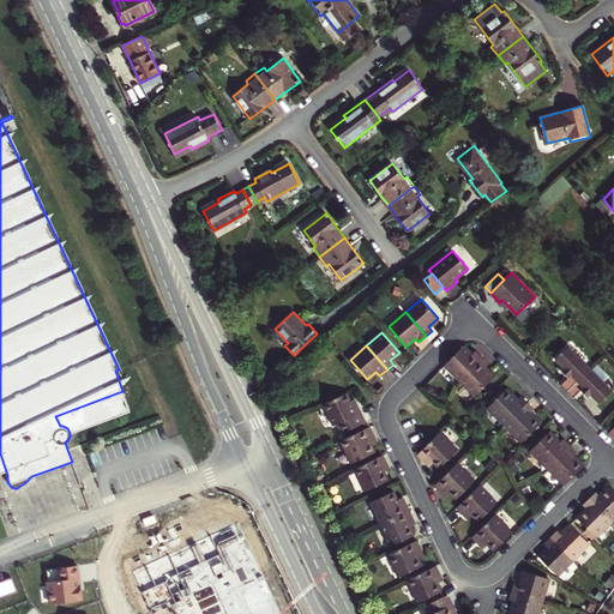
[(464,345),(445,363),(461,379),(482,357),(476,350),(471,354),(464,345)]
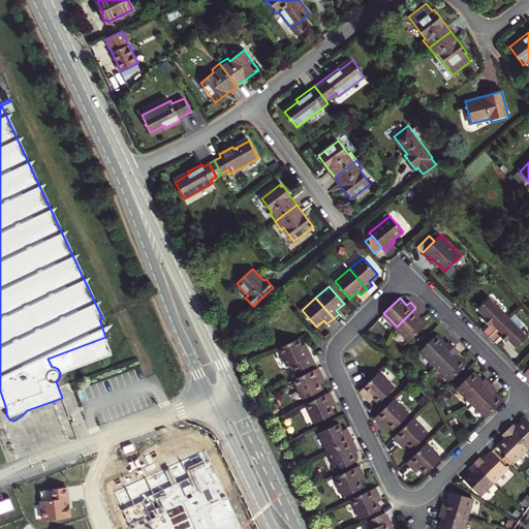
[(489,324),(483,331),(488,336),(508,316),(490,298),(478,308),(487,316),(484,319),(489,324)]
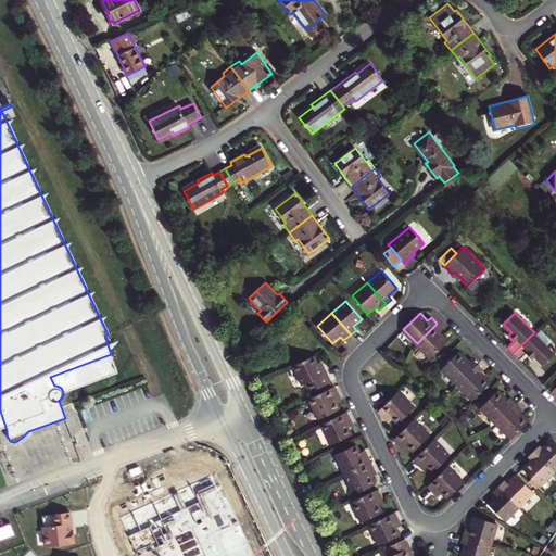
[(437,324),(417,343),(430,356),(446,340),(439,332),(443,329),(437,324)]
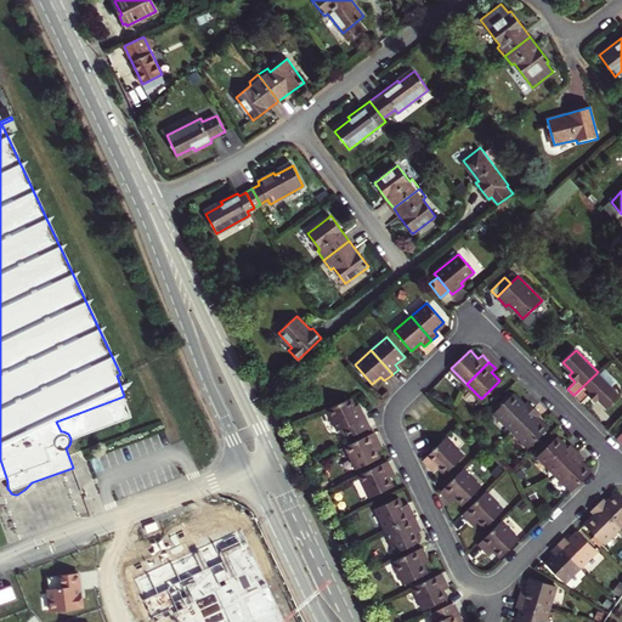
[(621,395),(598,372),(574,395),(581,402),(589,395),(594,401),(598,399),(608,408),(621,395)]
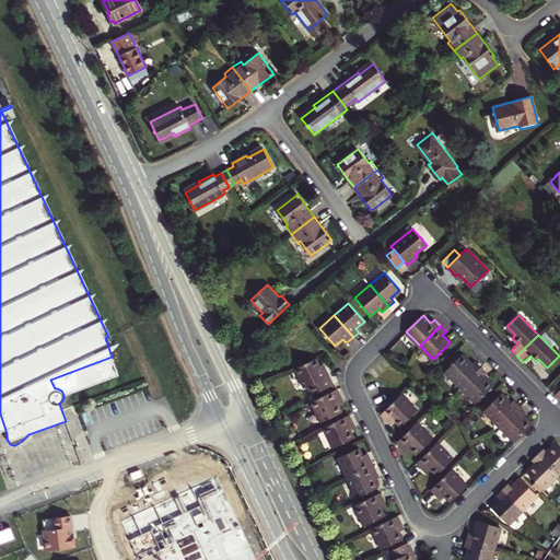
[(461,386),(481,366),(475,361),(471,364),(462,354),(445,371),(461,386)]
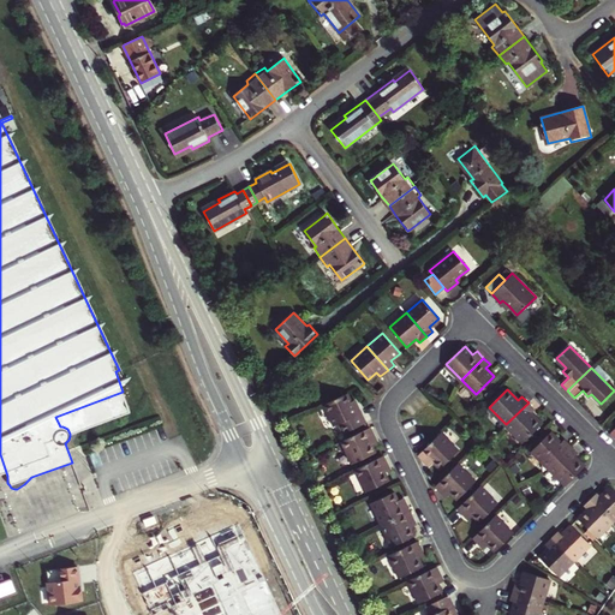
[(69,431),(70,434),(131,411),(123,392),(55,417),(60,427),(63,427),(65,428),(67,429),(69,431)]
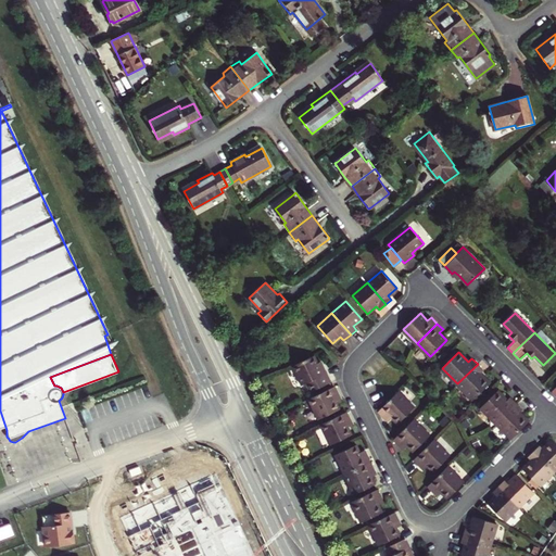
[(314,355),(293,366),(302,386),(306,382),(311,392),(330,382),(323,366),(319,367),(314,355)]
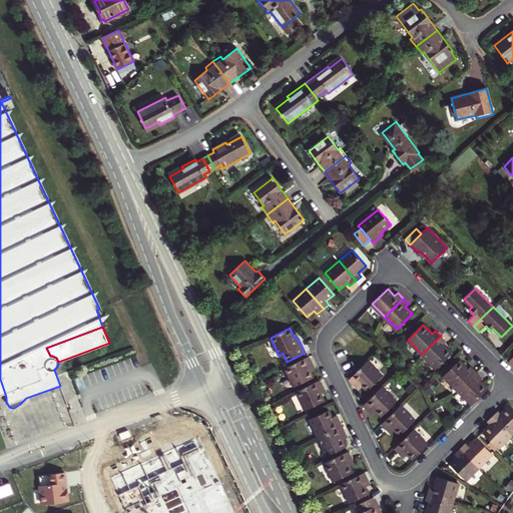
[(446,342),(441,336),(422,354),(436,368),(451,353),(443,345),(446,342)]
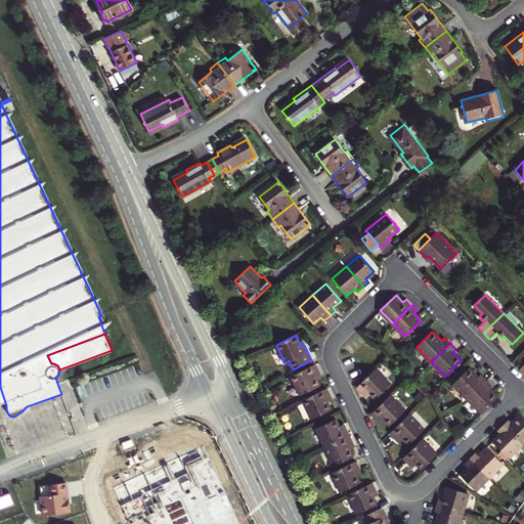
[(315,364),(291,376),(300,395),(320,386),(316,379),(318,378),(316,374),(319,373),(315,364)]
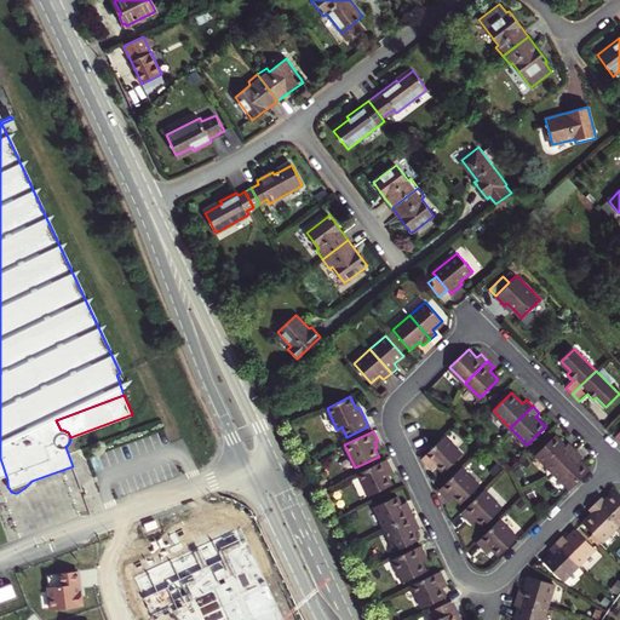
[(463,454),(446,436),(422,459),(429,465),(431,463),(436,468),(437,466),(445,472),(463,454)]
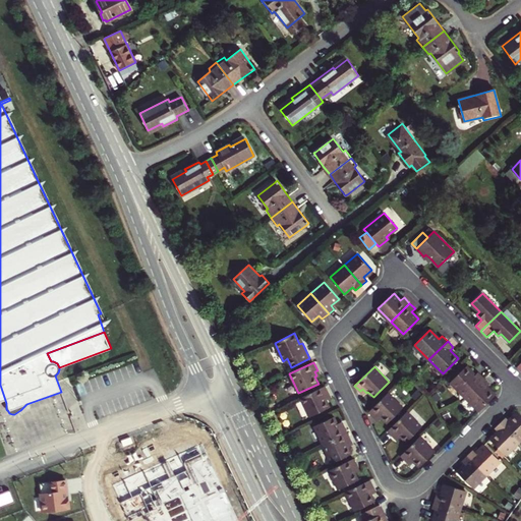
[(464,395),(483,377),(478,371),(474,374),(466,366),(451,382),(464,395)]
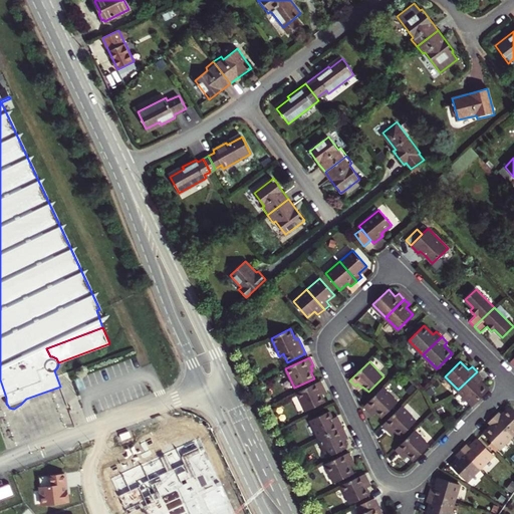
[(483,377),(477,371),(458,390),(473,405),(488,389),(479,380),(483,377)]
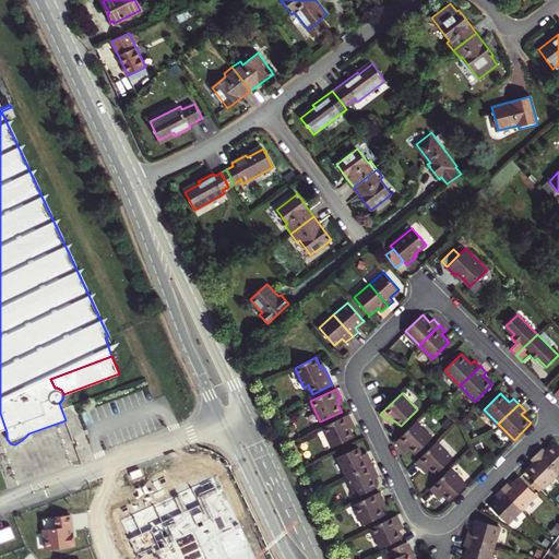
[(348,414),(322,426),(332,448),(354,437),(349,429),(352,428),(349,424),(352,423),(348,414)]
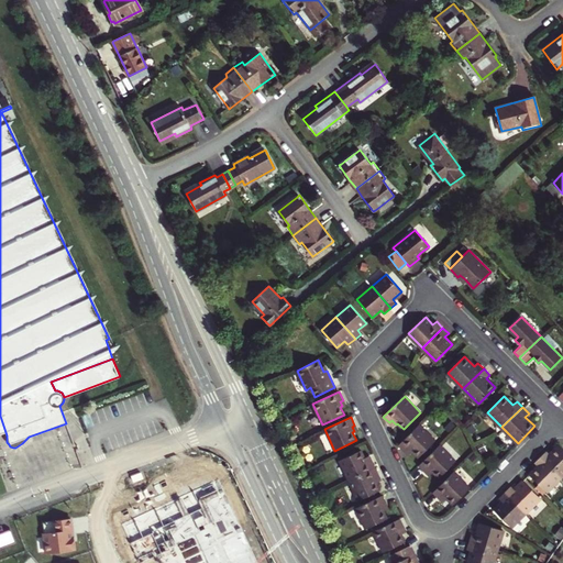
[(419,424),(399,444),(406,451),(407,450),(411,453),(412,452),(419,457),(435,441),(419,424)]
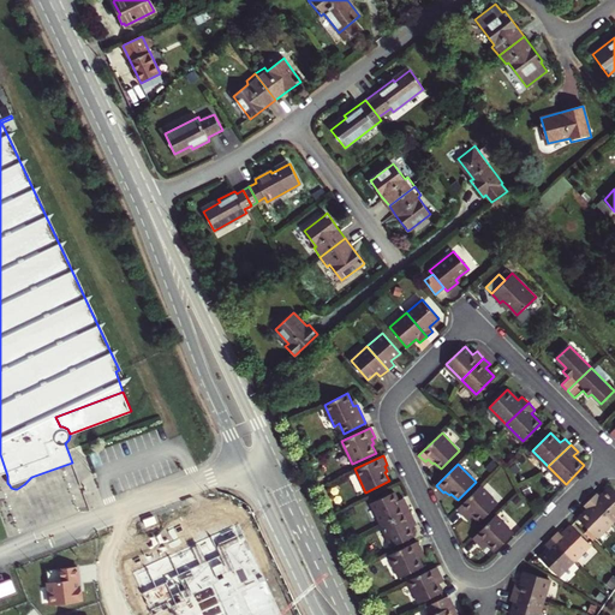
[(481,487),(458,508),(465,515),(466,514),(471,518),(473,517),(479,523),(497,503),(481,487)]
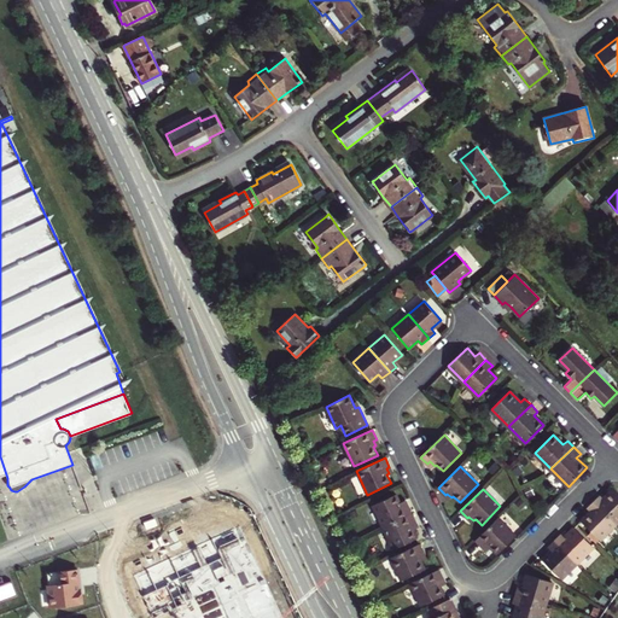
[(593,500),(616,523),(617,519),(617,494),(613,489),(604,497),(599,494),(593,500)]
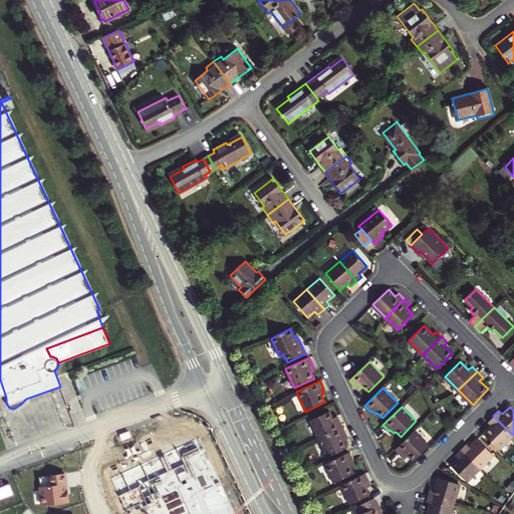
[(310,420),(318,438),(342,427),(339,421),(336,422),(334,417),(332,418),(329,411),(310,420)]
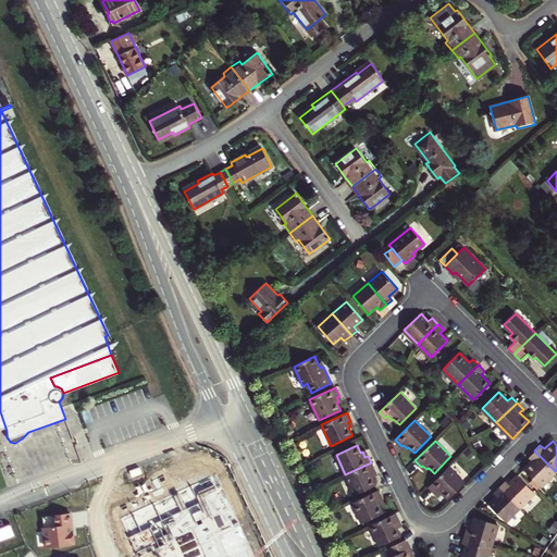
[(541,485),(555,471),(534,450),(529,457),(532,460),(523,469),(541,485)]
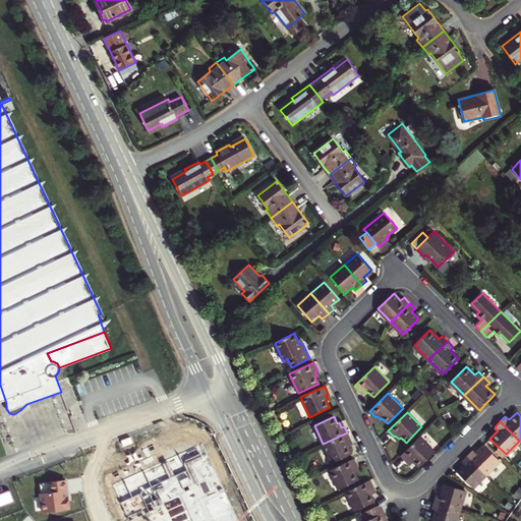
[(350,440),(347,432),(323,444),(332,463),(351,454),(348,446),(350,445),(348,441),(350,440)]
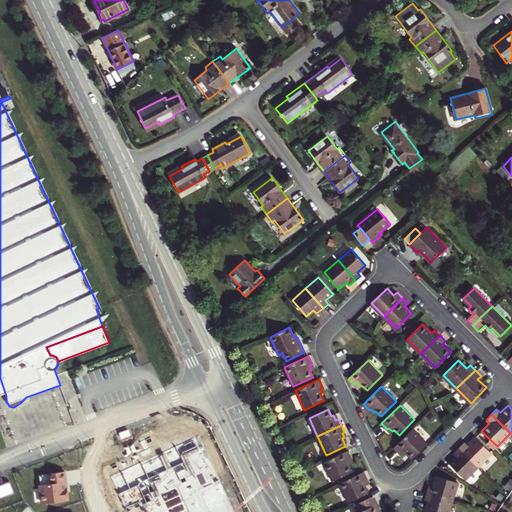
[(413,429),(394,448),(399,453),(401,452),(405,455),(407,454),(412,459),(428,443),(413,429)]
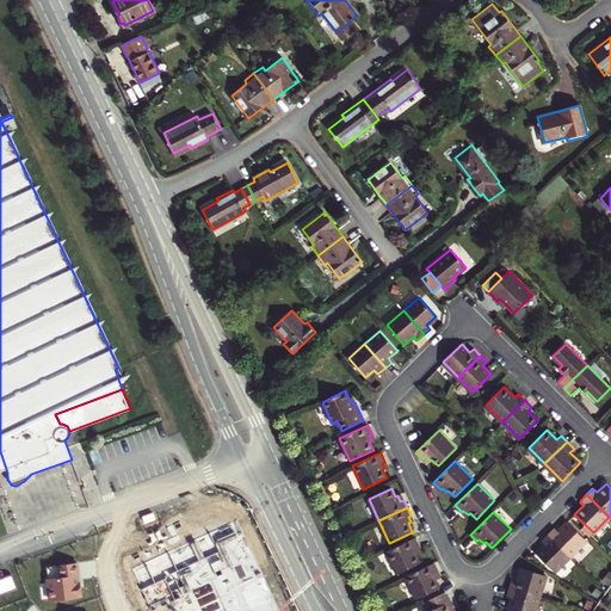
[(278,610),(238,520),(133,568),(149,605),(165,598),(171,610),(278,610)]
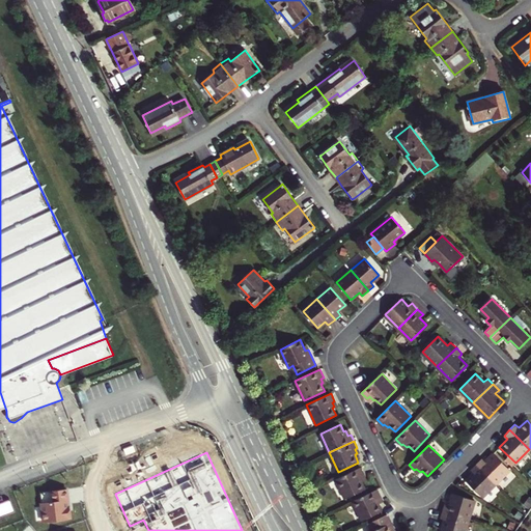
[(485,460),(482,457),(476,463),(496,482),(509,469),(494,453),(485,460)]
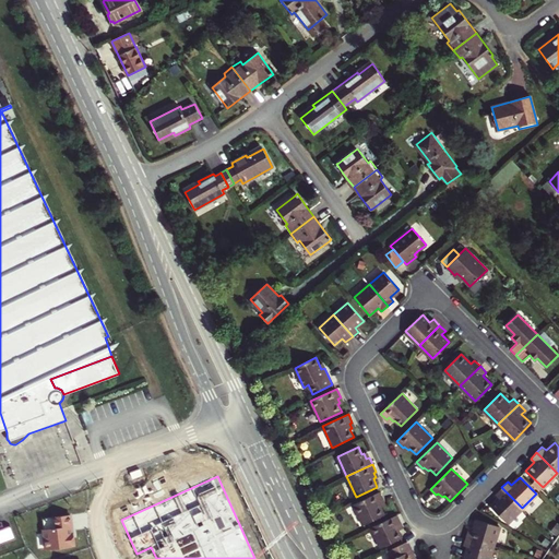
[(522,508),(501,487),(495,494),(499,498),(490,506),(502,518),(508,522),(522,508)]
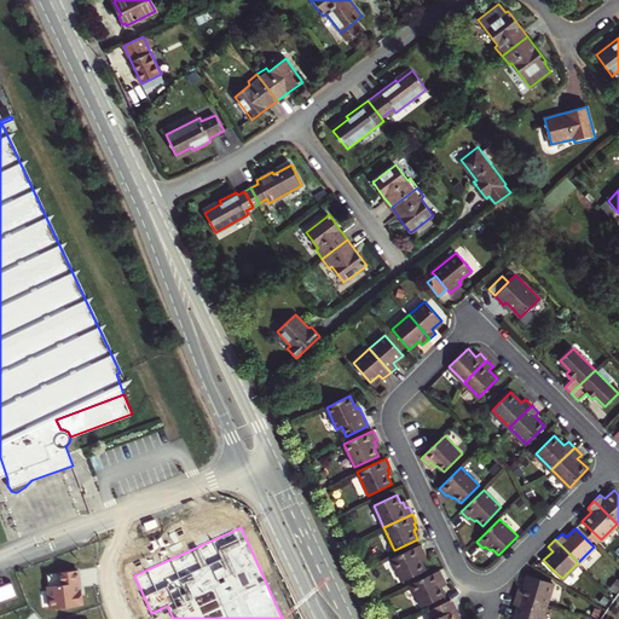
[(421,544),(391,559),(401,580),(426,570),(421,560),(424,559),(422,554),(424,553),(421,544)]
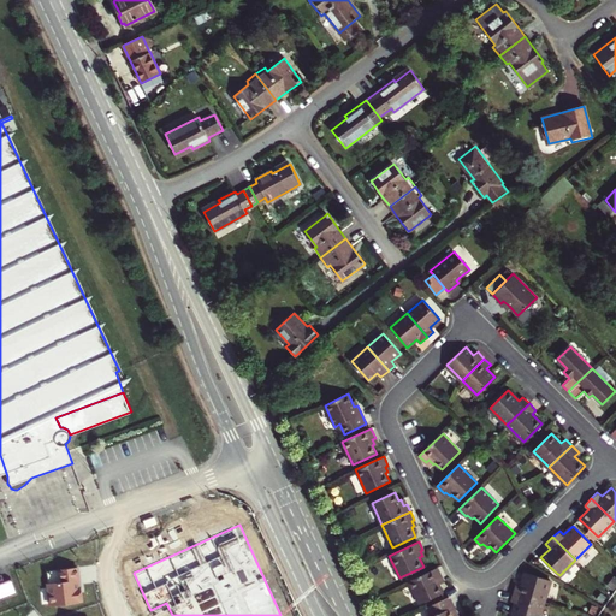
[(437,567),(408,581),(419,604),(443,592),(439,584),(442,582),(438,578),(440,576),(437,567)]
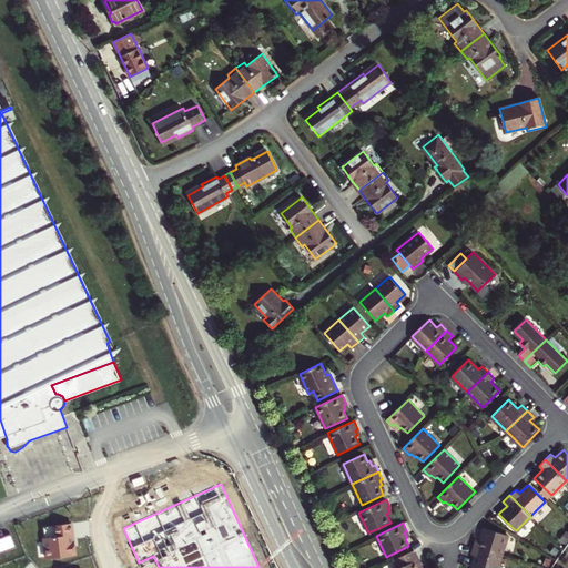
[(72,524),(43,527),(47,559),(75,556),(72,524)]
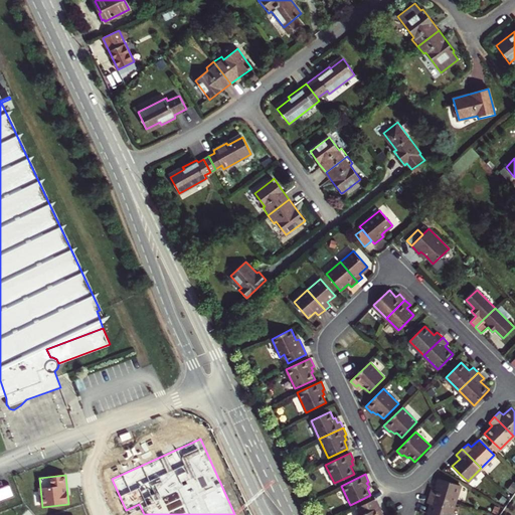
[(458,483),(439,478),(435,489),(431,488),(428,495),(455,503),(460,484),(458,483)]
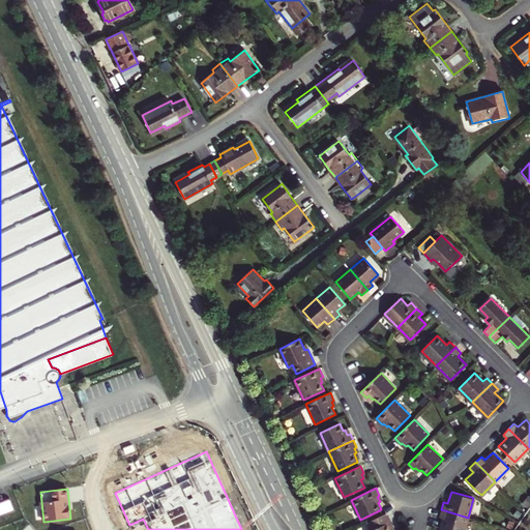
[(4,500),(1,493),(0,493),(0,514),(13,509),(9,497),(4,500)]
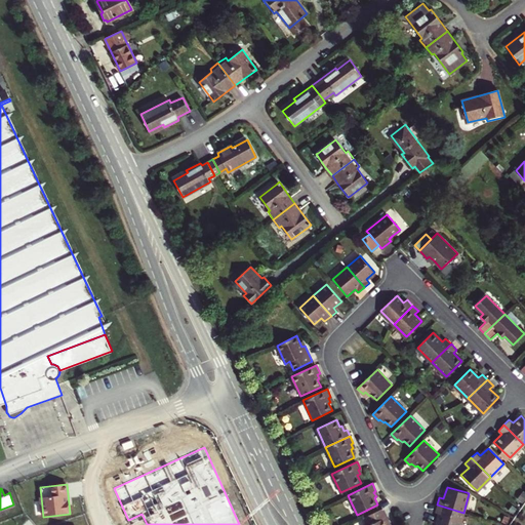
[(437,505),(435,512),(439,513),(436,524),(438,524),(458,524),(463,513),(437,505)]
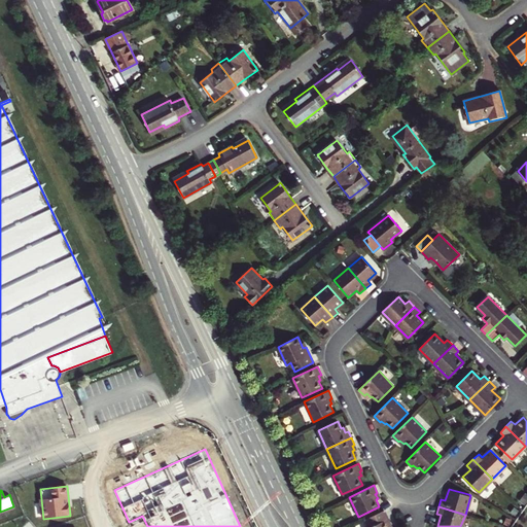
[(384,510),(365,519),(369,526),(388,526),(391,525),(384,510)]
